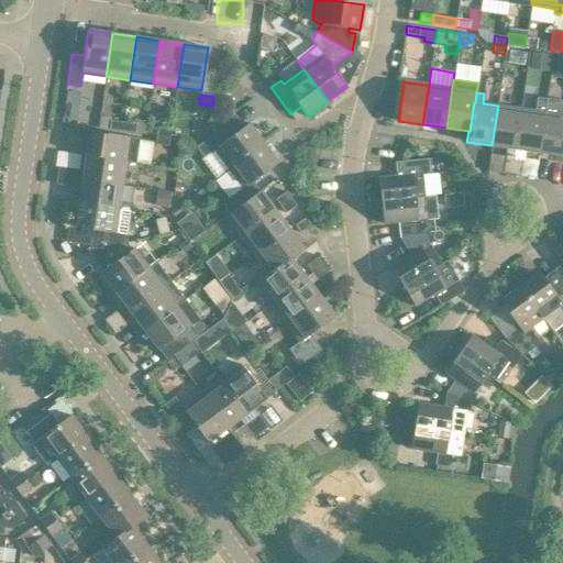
[(521,109),(511,174),(520,176),(525,150),(539,152),(544,112),(547,98),(538,97),(536,111),(521,109)]
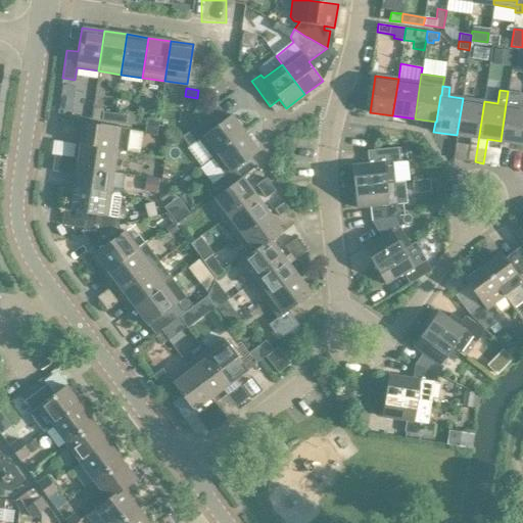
[(484,101),(463,98),(457,135),(471,137),(467,160),(475,161),(484,101)]
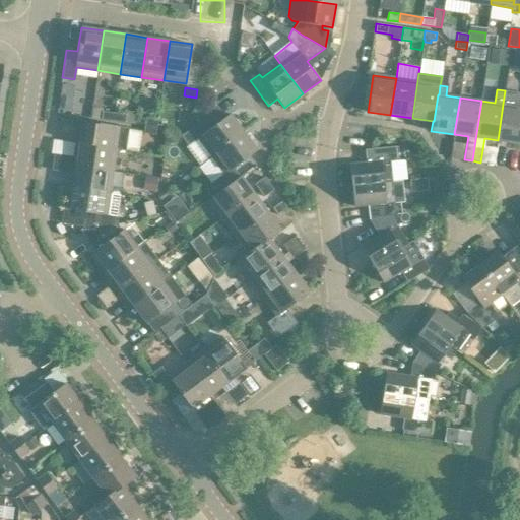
[(519,106),(503,104),(498,140),(519,143),(519,106)]
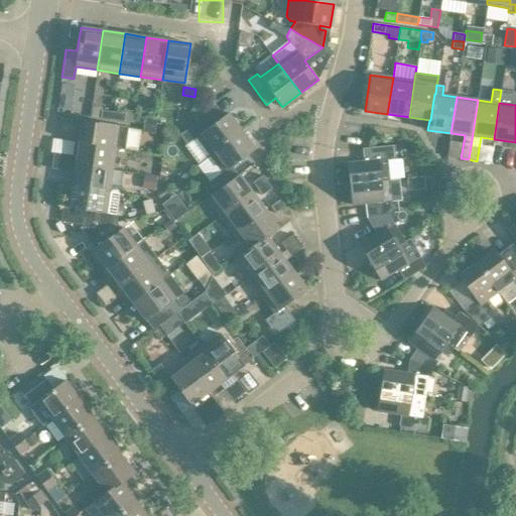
[(210,154),(241,131),(228,113),(208,128),(201,119),(179,135),(186,144),(197,137),(210,154)]
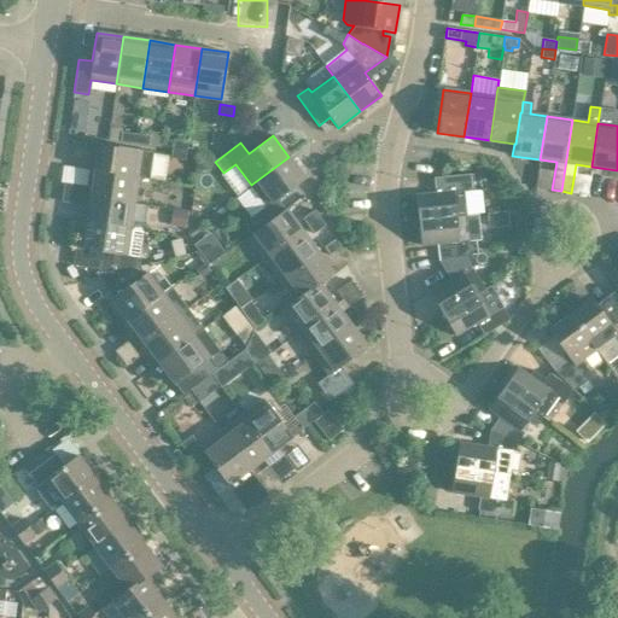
[(63,152),(85,155),(86,140),(64,138),(63,152)]
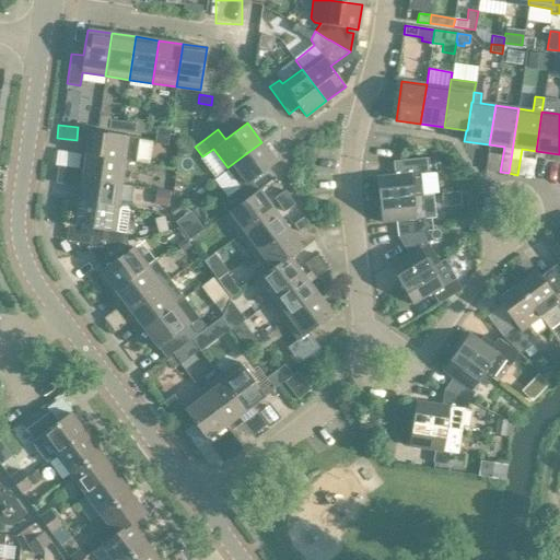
[(156,127),(155,135),(168,137),(170,128),(156,127)]
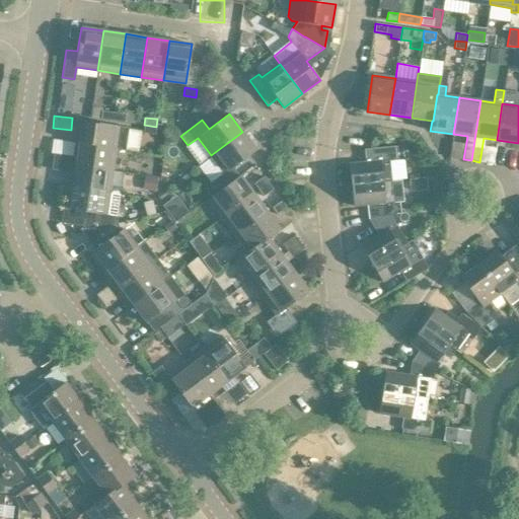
[(129,128),(119,126),(82,121),(79,143),(116,149),(126,150),(129,128)]
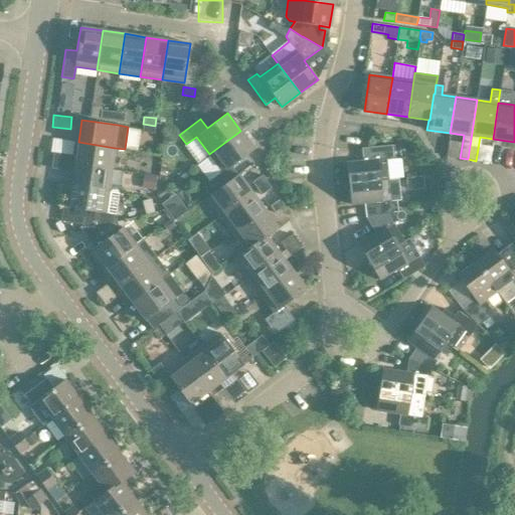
[(155,126),(143,124),(142,132),(154,133),(155,126)]
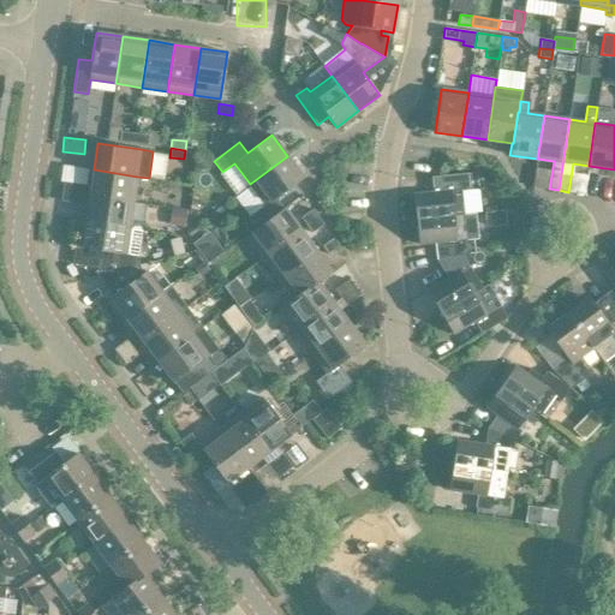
[(264,204),(256,212),(249,218),(257,228),(264,222),(284,208),(275,198),(304,178),(287,156),(250,184),(264,204)]
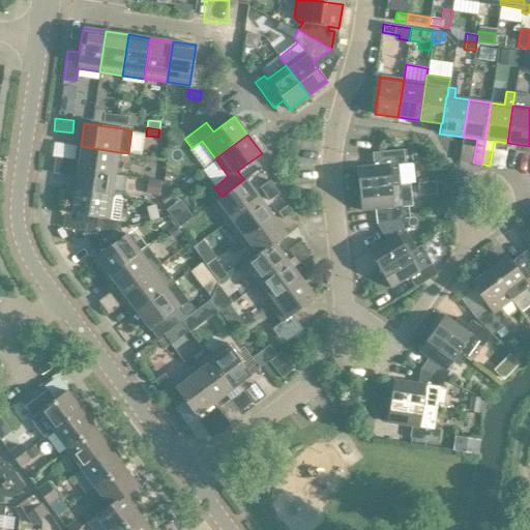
[(69,152),(69,141),(52,141),(51,152),(69,152)]
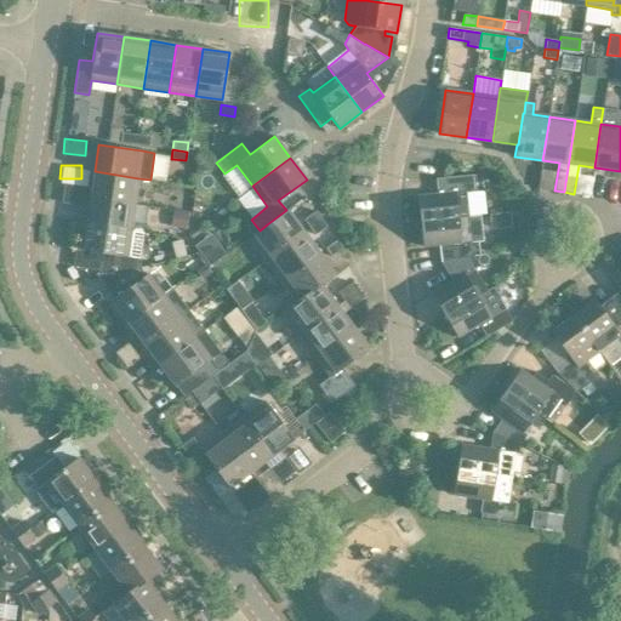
[(138,178),(95,171),(91,198),(135,204),(138,178)]
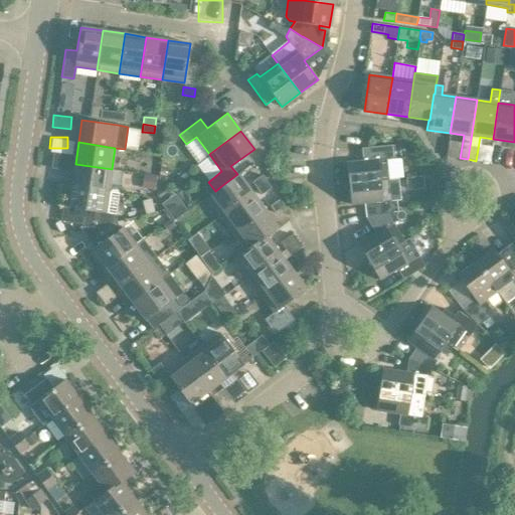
[(361,149),(363,161),(346,163),(348,183),(388,179),(386,160),(394,159),(393,145),(361,149)]
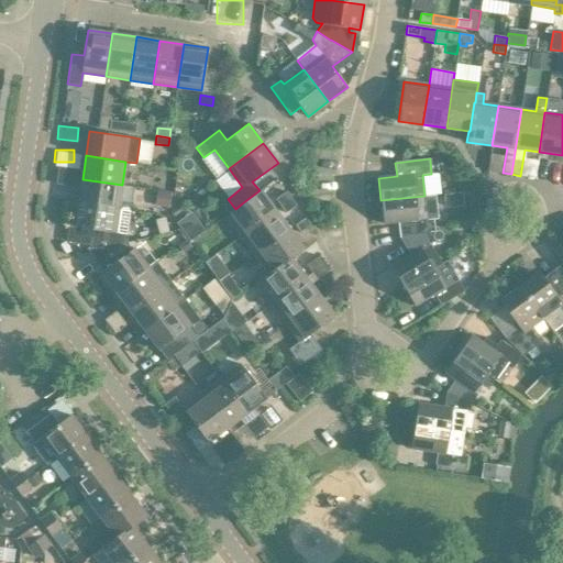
[(57,175),(73,177),(75,168),(58,166),(57,175)]
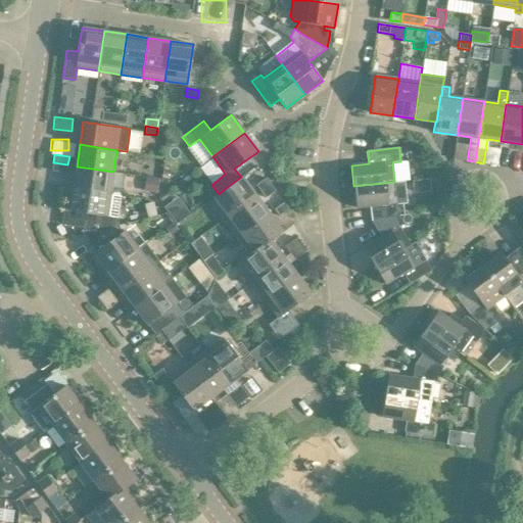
[(67,164),(53,162),(51,171),(66,173),(67,164)]
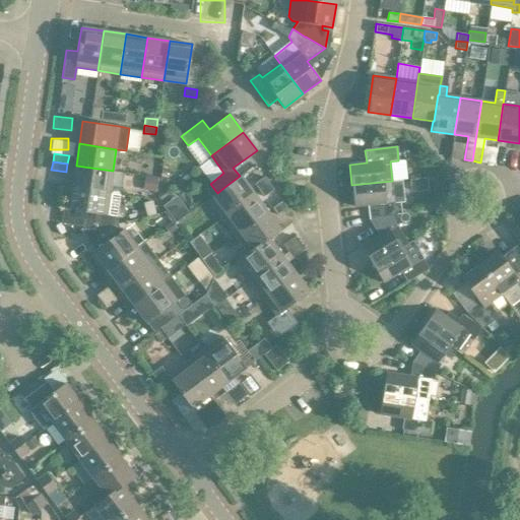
[(76,166),(72,187),(110,192),(113,171),(76,166)]
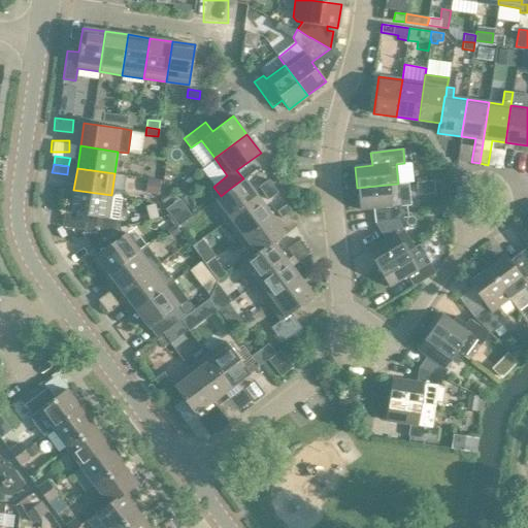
[(159,195),(164,180),(147,174),(142,190),(159,195)]
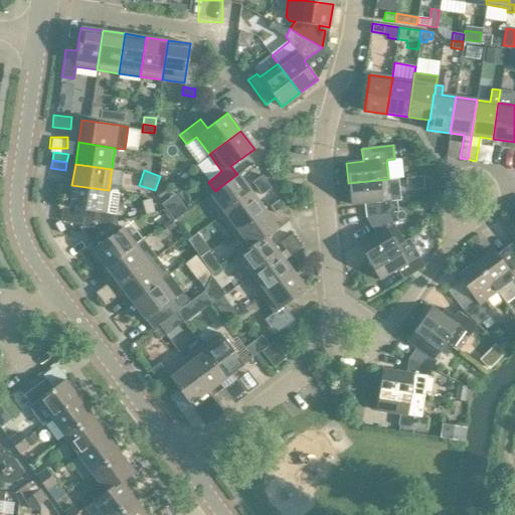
[(221,186),(215,191),(206,198),(219,216),(251,192),(238,174),(237,174),(221,186)]
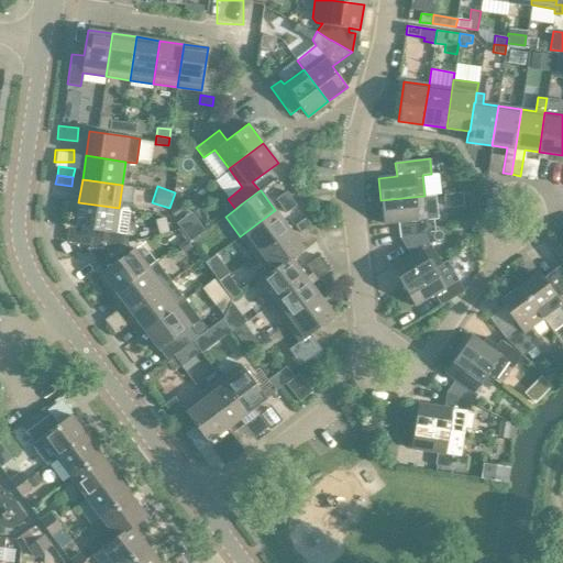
[(291,198),(286,191),(275,199),(280,206),(291,198)]
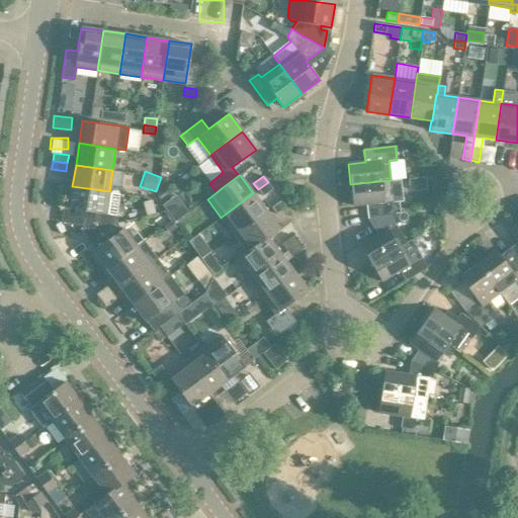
[(391,180),(350,184),(352,205),(366,203),(367,219),(373,216),(396,213),(400,212),(399,199),(393,199),(391,180)]
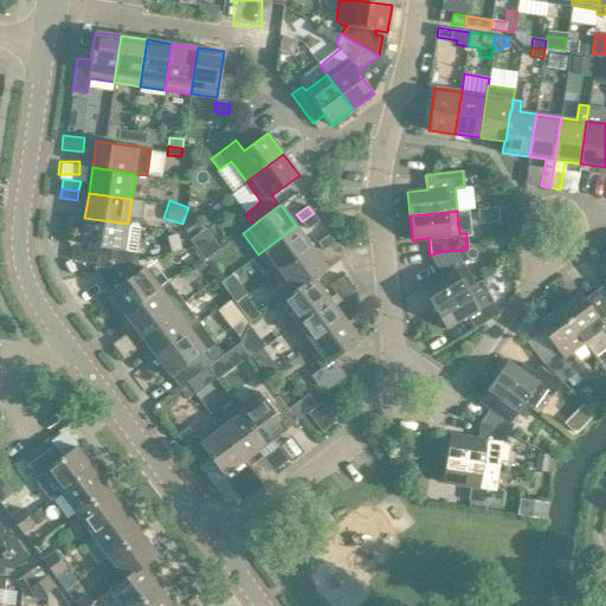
[(314,213),(302,221),(308,230),(318,221),(314,213)]
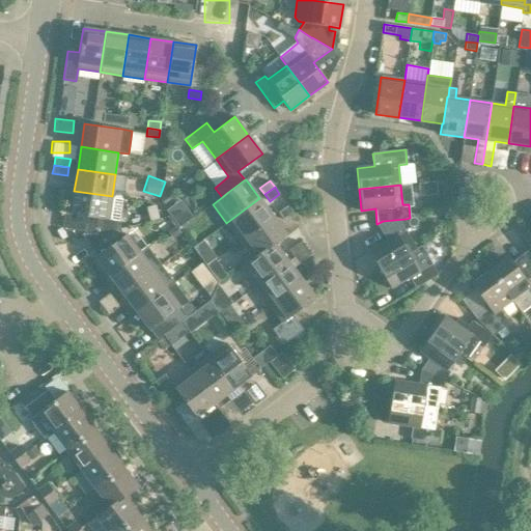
[(112,196),(74,191),(71,214),(87,217),(84,238),(120,228),(118,221),(108,219),(112,196)]
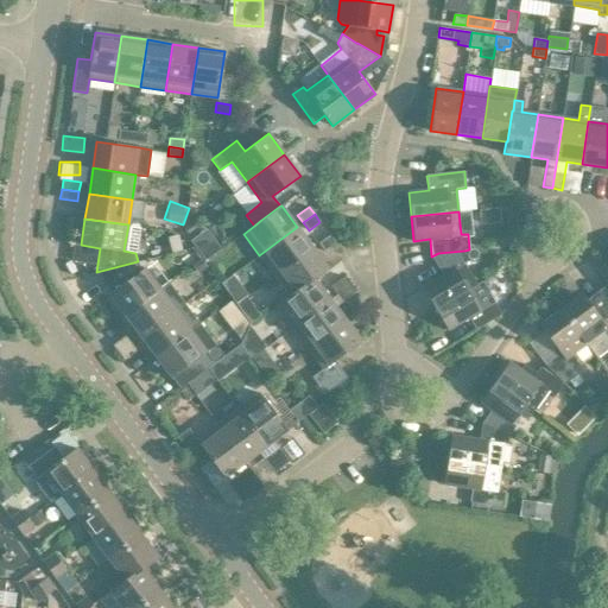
[(297,227),(259,255),(274,276),(312,247),(297,227)]
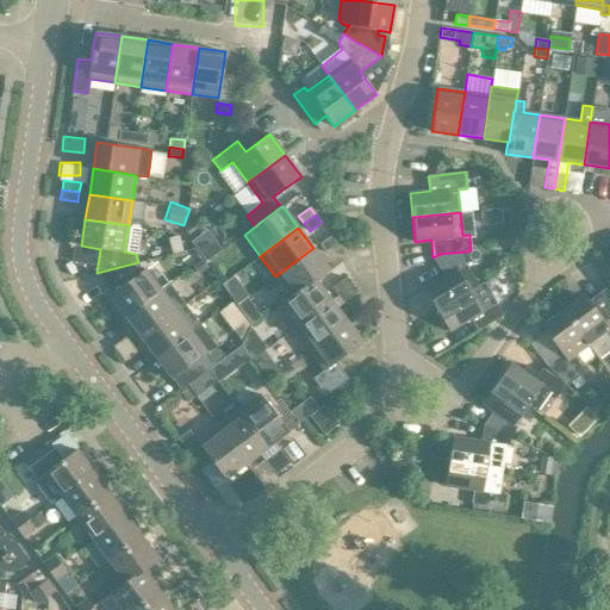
[(336,243),(331,235),(319,243),(325,251),(336,243)]
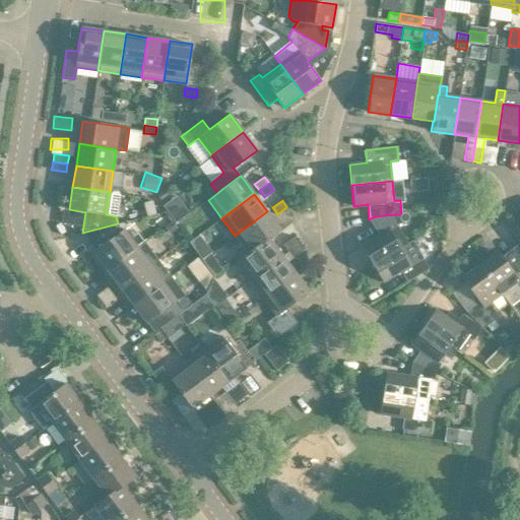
[(281,230),(267,211),(235,236),(248,253),(269,238),(269,239),(281,230)]
